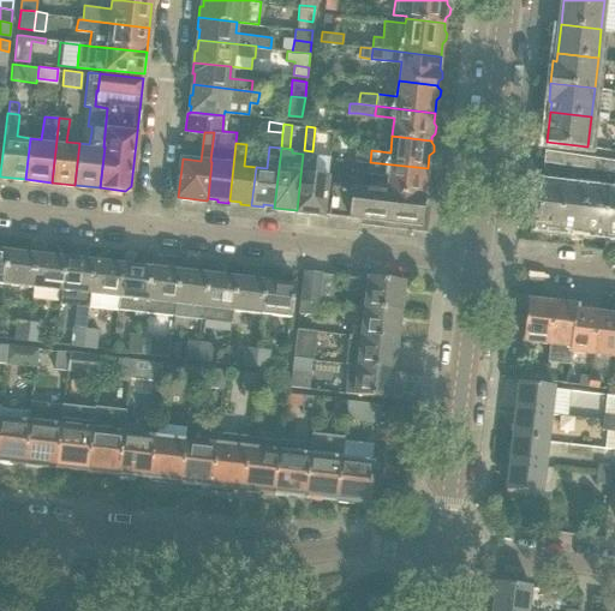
[(543,160),(566,163),(567,151),(545,148),(543,160)]
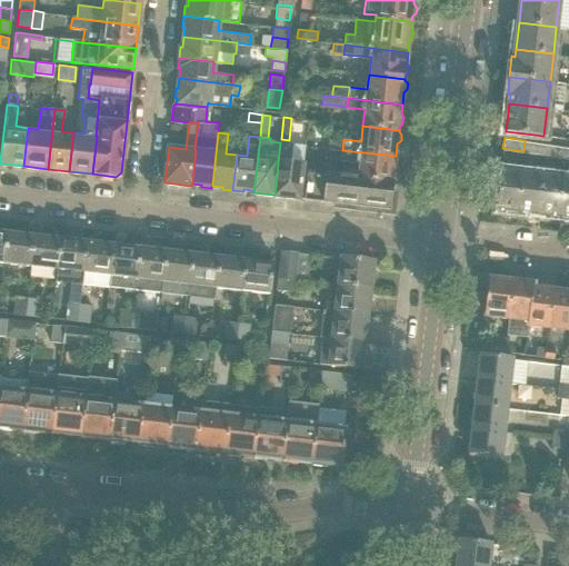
[(330,138),(329,148),(342,150),(343,139),(330,138)]
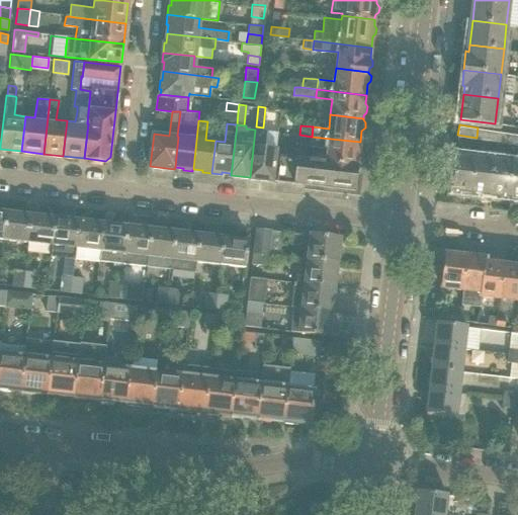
[(255,130),(250,177),(272,180),(276,146),(263,145),(265,127),(263,127),(256,126),(255,130)]
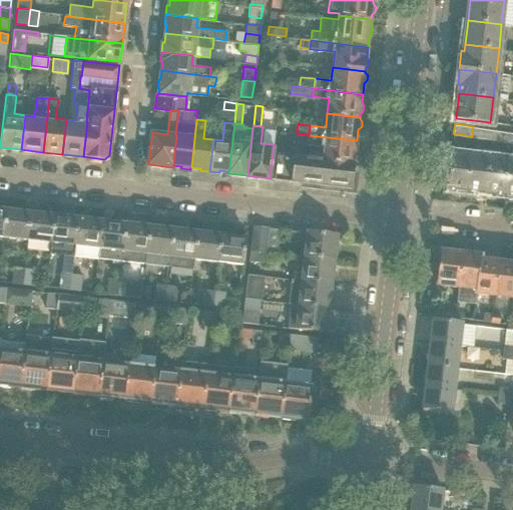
[(261,143),(274,144),(276,128),(263,126),(261,143)]
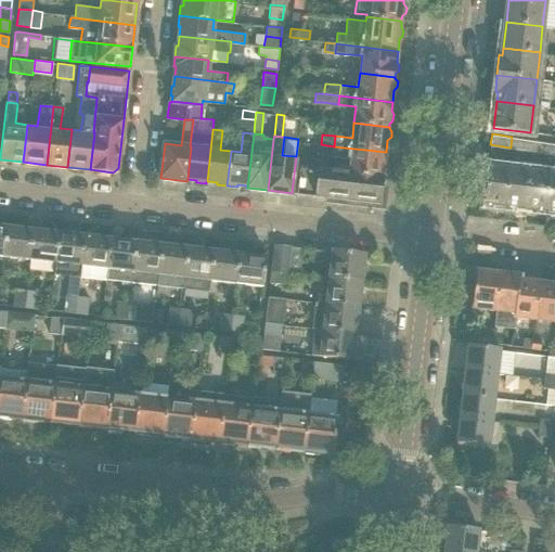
[(511,148),(530,150),(532,140),(512,137),(511,148)]
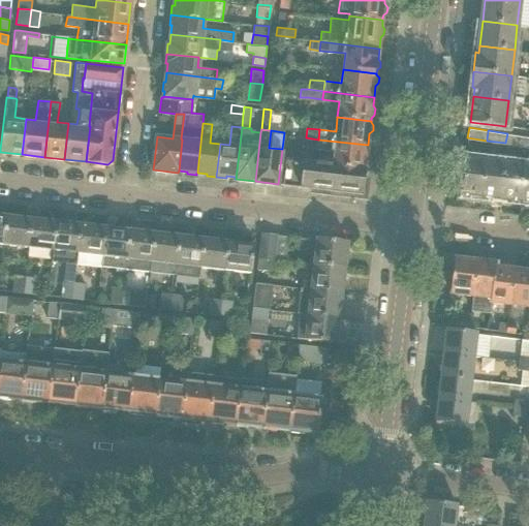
[(505,143),(525,146),(526,136),(507,133),(505,143)]
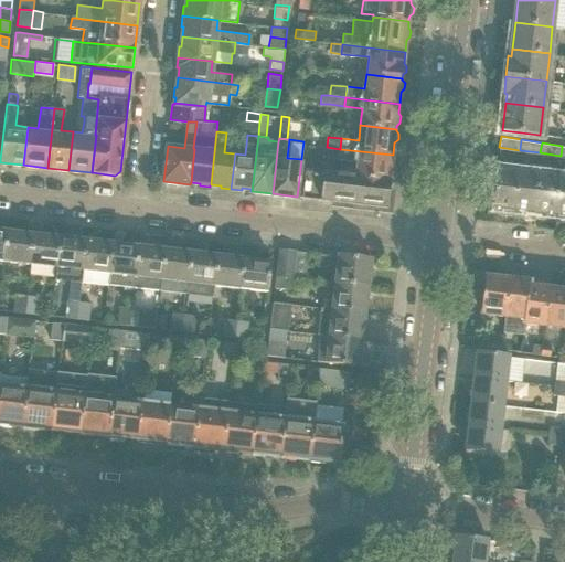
[(355,160),(354,176),(390,180),(390,178),(394,175),(395,168),(392,165),(393,155),(340,149),(339,158),(355,160)]
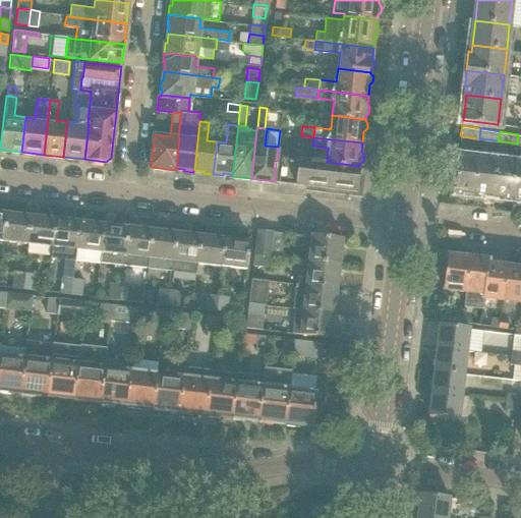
[(461,192),(473,193),(477,159),(458,157),(454,189),(460,190),(461,192)]
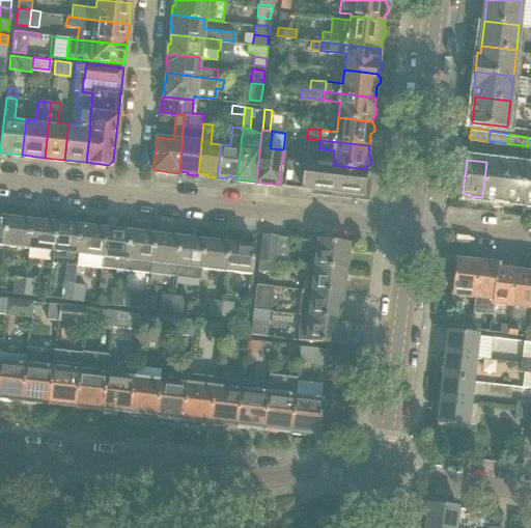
[(333,165),(301,162),(298,187),(364,194),(366,169),(333,165)]
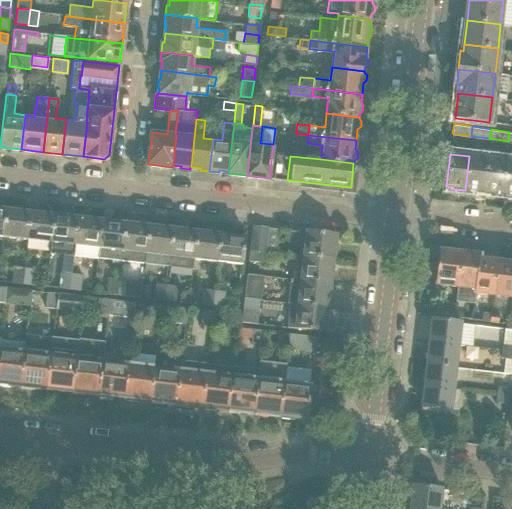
[(478,190),(483,191),(487,158),(469,156),(465,190),(476,191),(478,190)]
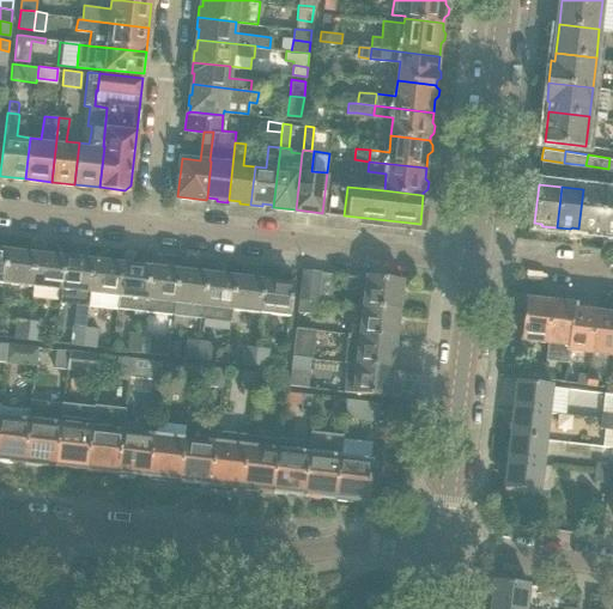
[(578,229),(601,231),(605,192),(583,189),(578,229)]
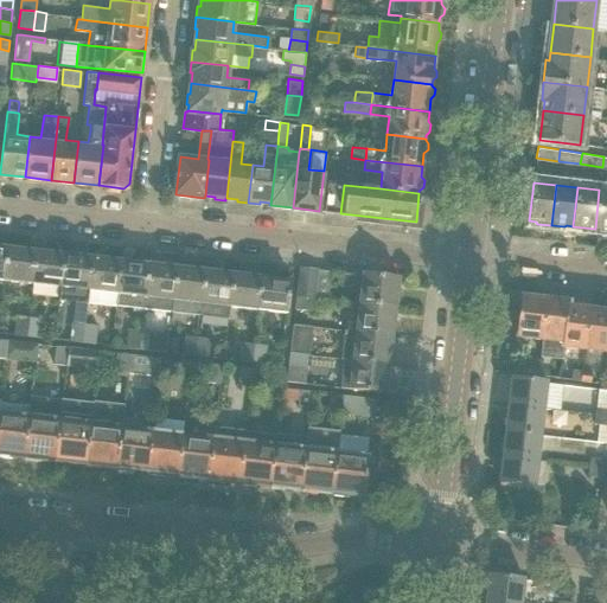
[(595,229),(606,229),(606,191),(599,190),(595,229)]
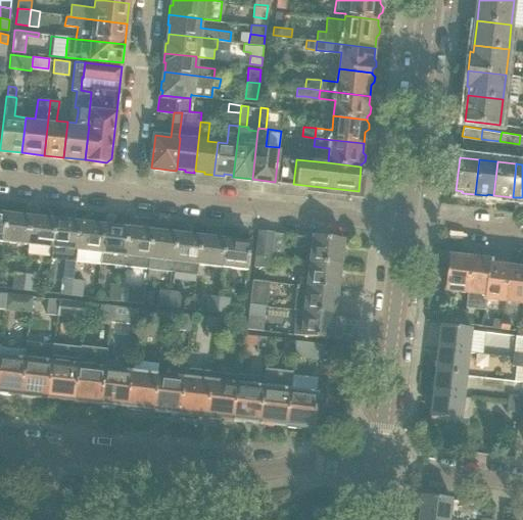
[(3,240),(27,242),(31,215),(6,213),(3,240)]
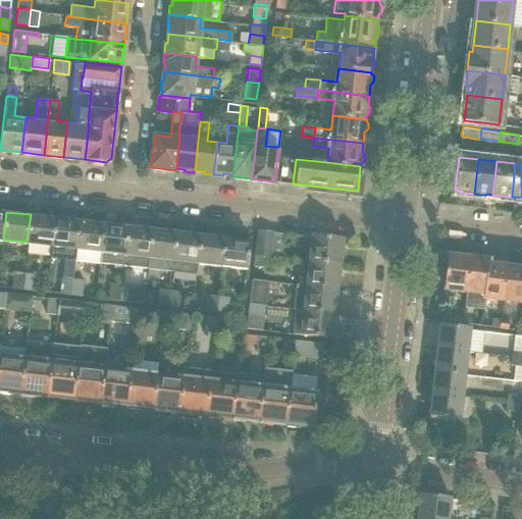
[(27,242),(52,245),(55,217),(31,214),(27,242)]
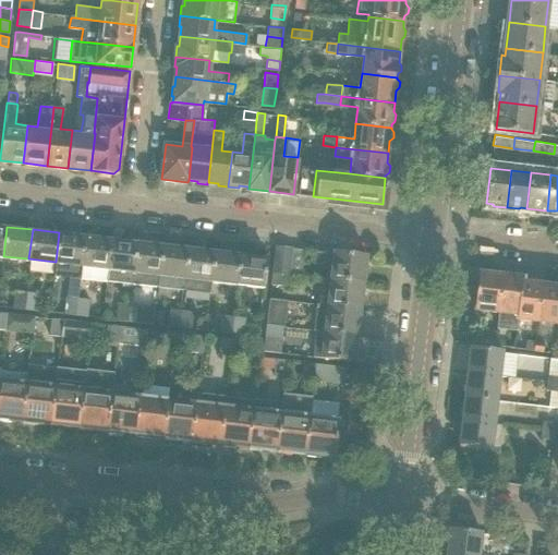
[(55,274),(80,276),(85,236),(59,232),(56,262),(55,274)]
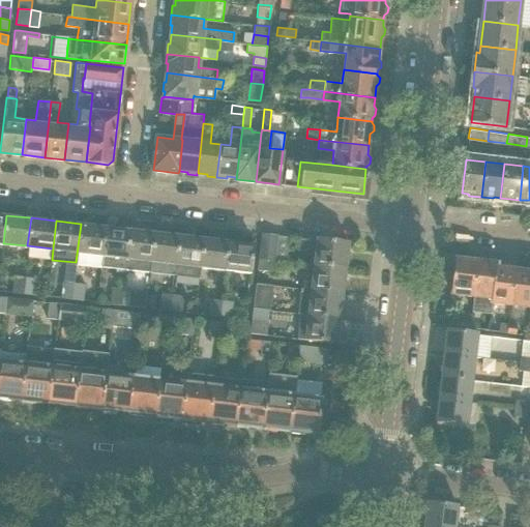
[(76,262),(100,265),(106,227),(81,224),(76,262)]
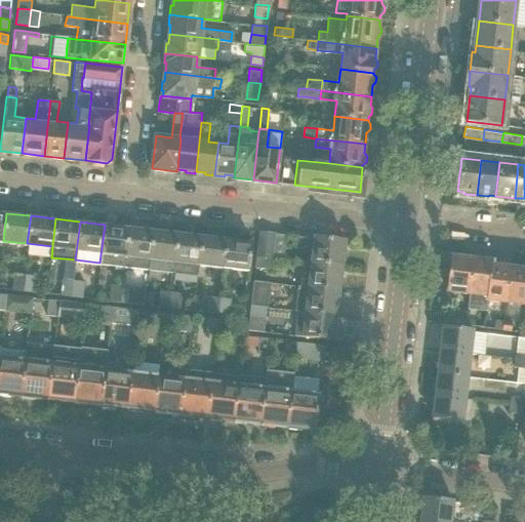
[(99,263),(124,266),(129,228),(105,225),(99,263)]
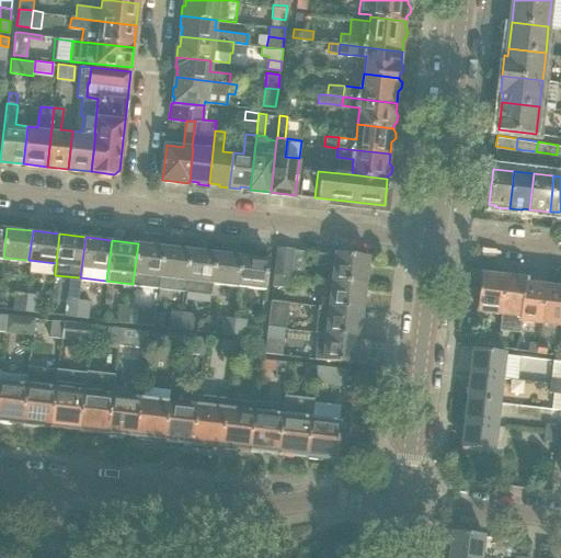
[(133,284),(159,287),(164,247),(138,243),(133,284)]
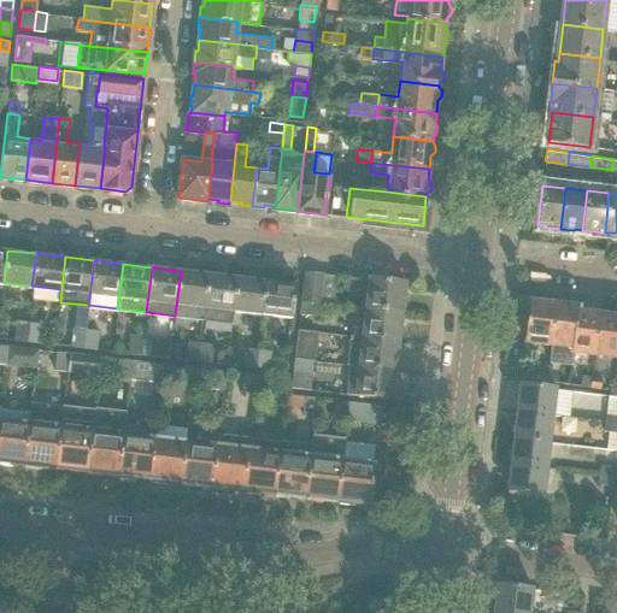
[(305,270),(301,300),(321,301),(333,304),(335,292),(335,288),(336,273),(305,270)]
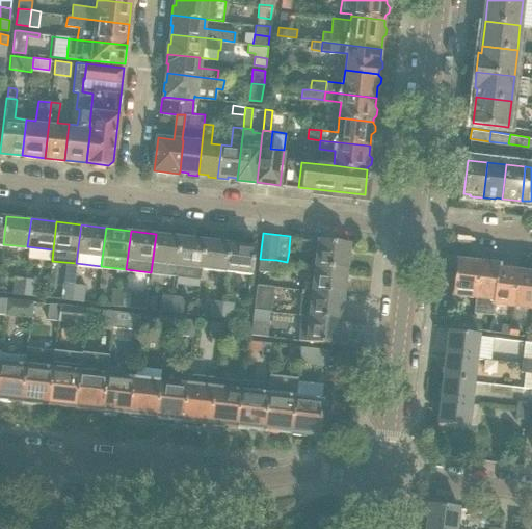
[(151,272),(176,275),(181,236),(156,234),(151,272)]
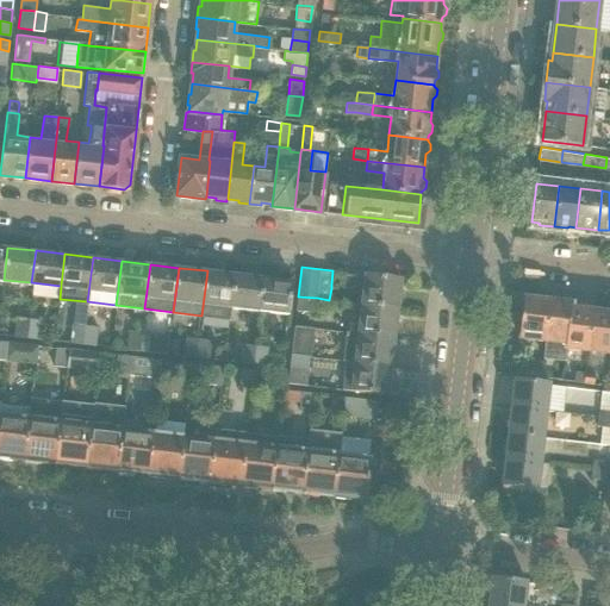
[(207,270),(201,316),(230,318),(231,306),(236,274),(207,270)]
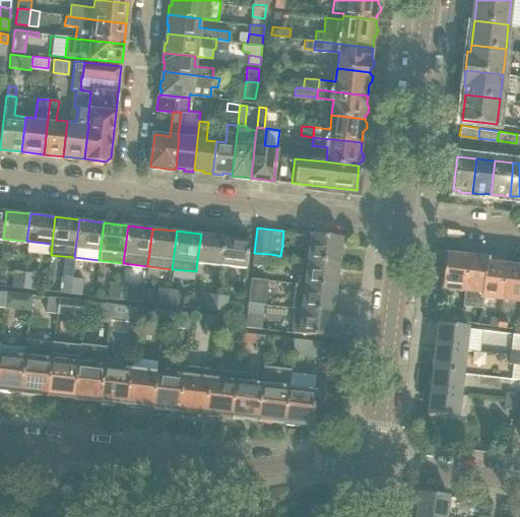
[(224,237),(201,234),(197,261),(221,264),(224,237)]
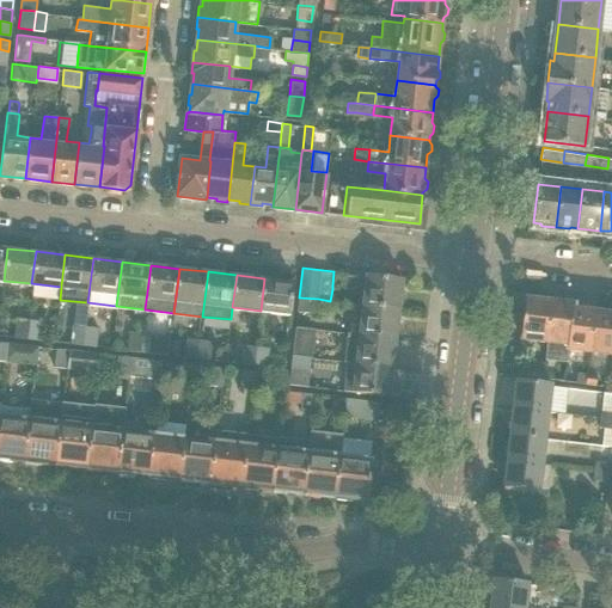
[(366,276),(362,305),(399,309),(403,280),(366,276)]
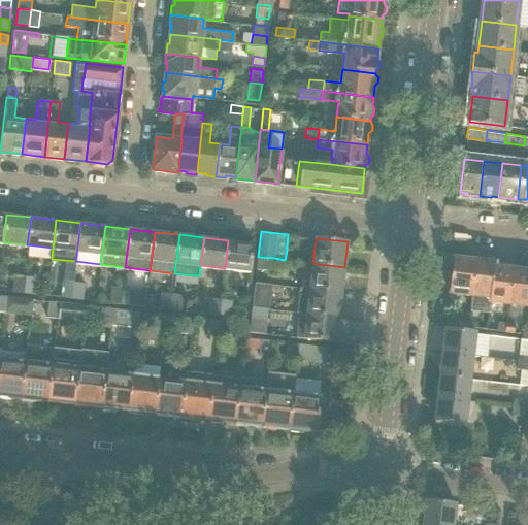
[(254,243),(228,240),(225,268),(250,271),(254,243)]
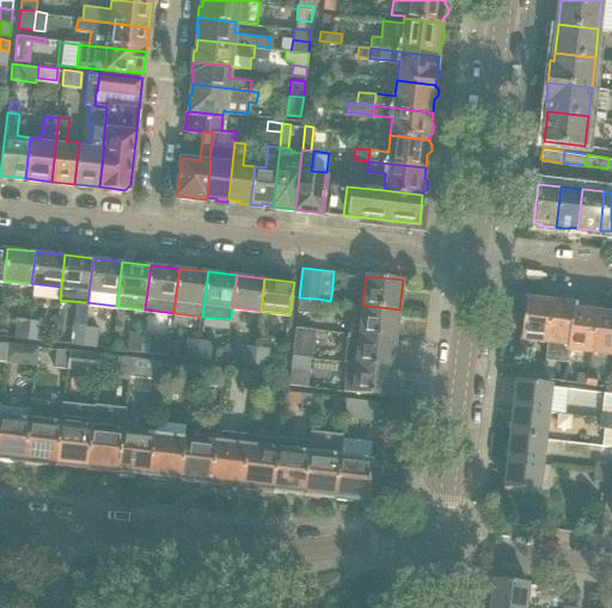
[(318,299),(299,298),(298,311),(316,313),(318,299)]
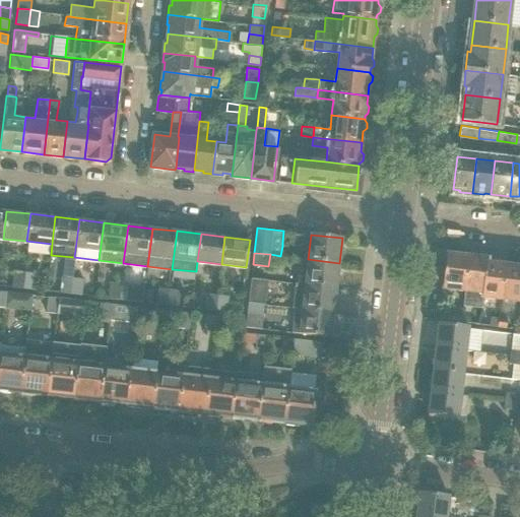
[(443,287),(464,289),(468,256),(447,254),(443,287)]
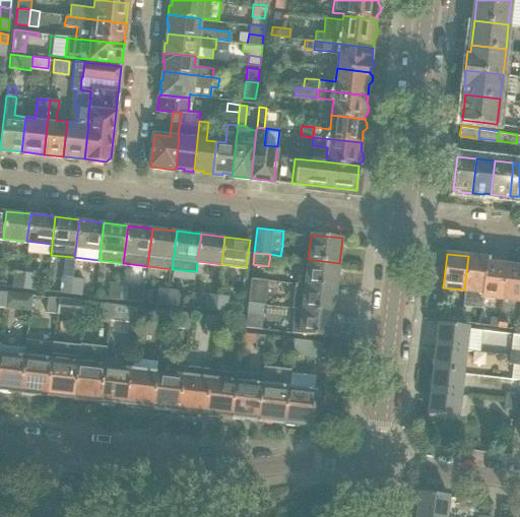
[(464,289),(462,305),(482,307),(483,297),(488,263),(488,259),(468,256),(464,289)]
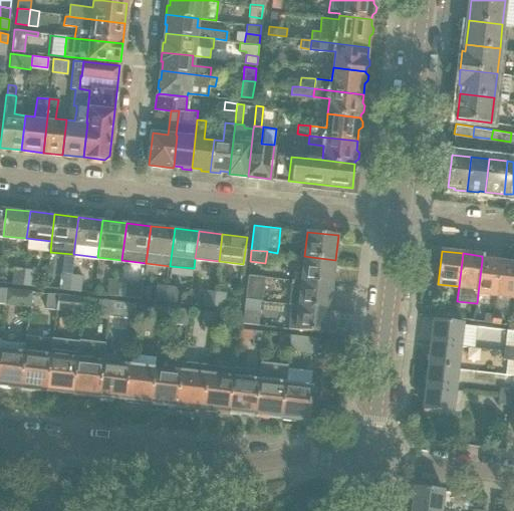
[(297,255),(296,266),(303,267),(301,280),(332,283),(335,260),(304,256),(297,255)]
